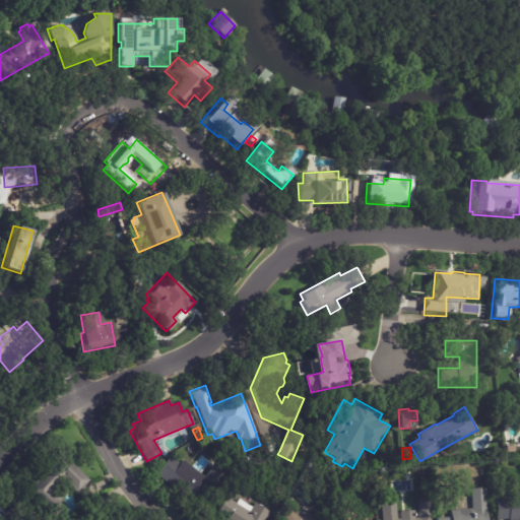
[(87,479),(88,480),(76,494),(62,480),(52,493),(66,505),(54,518),(24,491),(42,471),(41,469),(57,451),(87,479)]
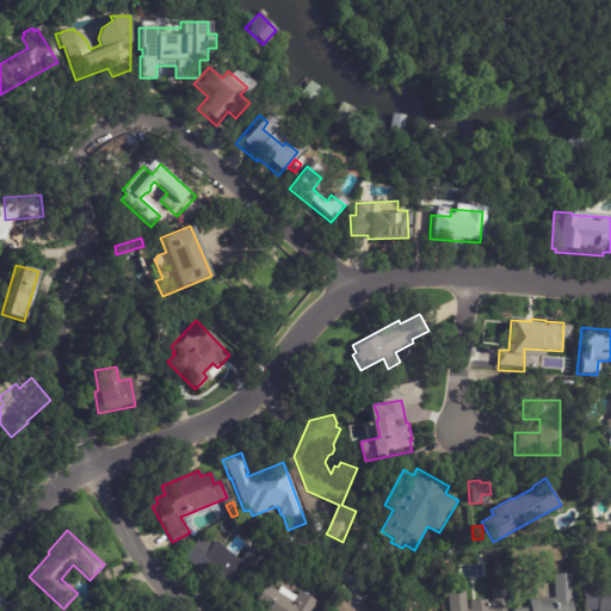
[(210,545),(217,551),(223,544),(234,553),(229,560),(247,574),(232,594),(181,556),(197,536),(210,545)]
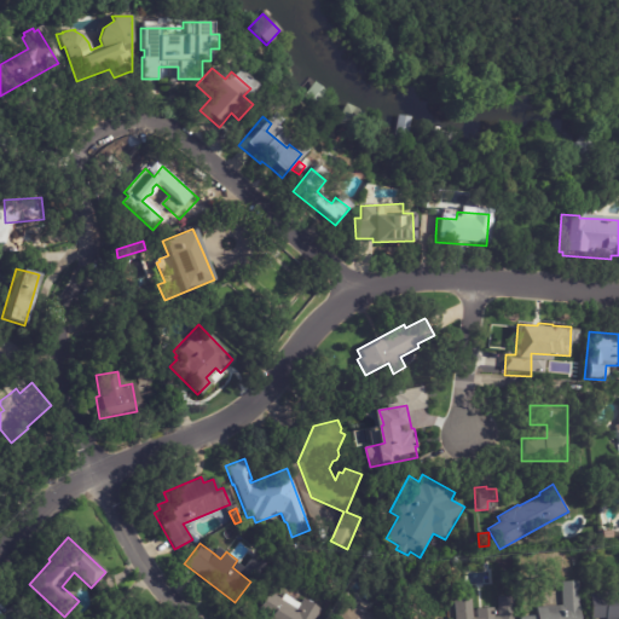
[(518,618),(518,617),(536,615),(534,607),(562,606),(561,582),(578,580),(580,618),(518,618)]
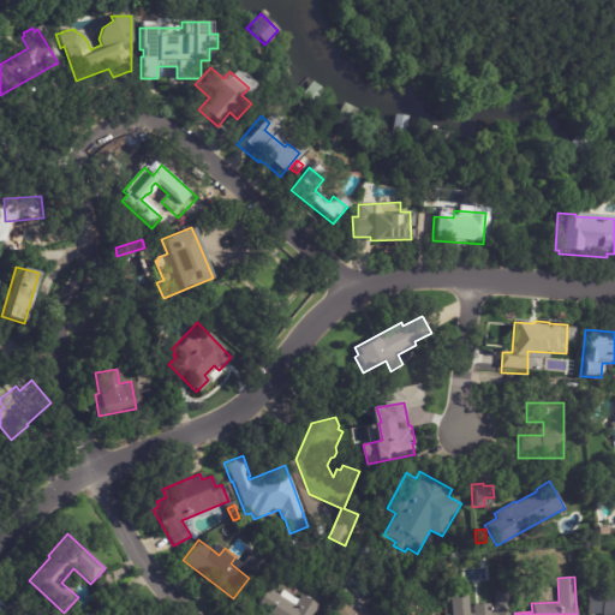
[(614,614),(601,614),(586,614),(584,590),(614,586),(614,614)]
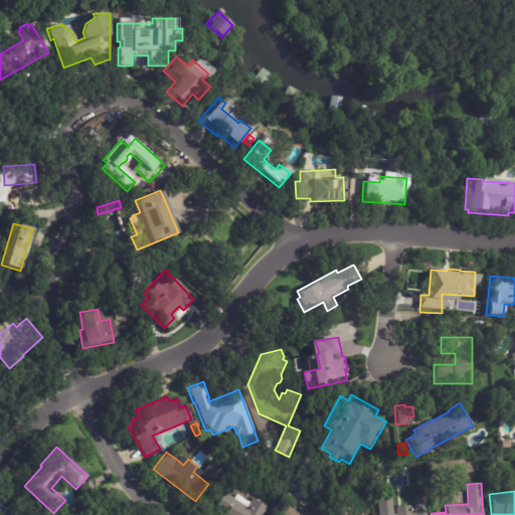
[(224,514),(220,512),(214,509),(223,492),(235,499),(237,495),(251,503),(253,499),(270,507),(265,514),(224,514)]
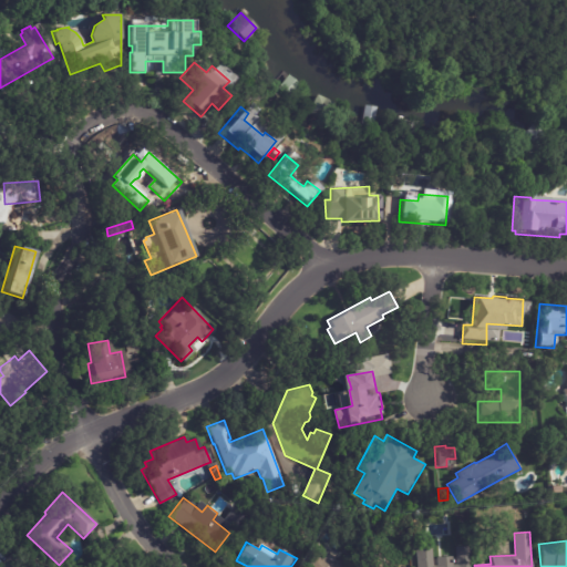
[(441,557),(450,556),(450,565),(454,565),(454,554),(468,553),(468,566),(413,566),(412,550),(430,549),(431,566),(434,566),(433,557),(441,557)]
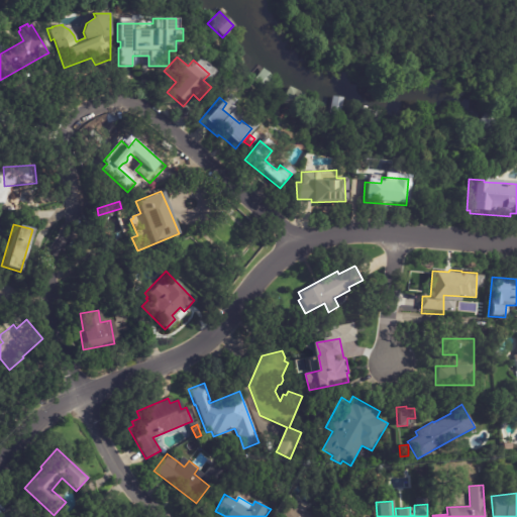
[(20,516),(0,516),(0,512),(7,505),(20,516)]
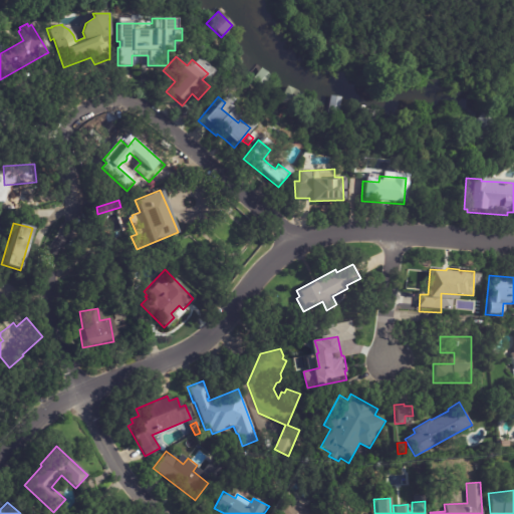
[(289,505),(318,511),(317,513),(279,513),(281,503),(289,505)]
